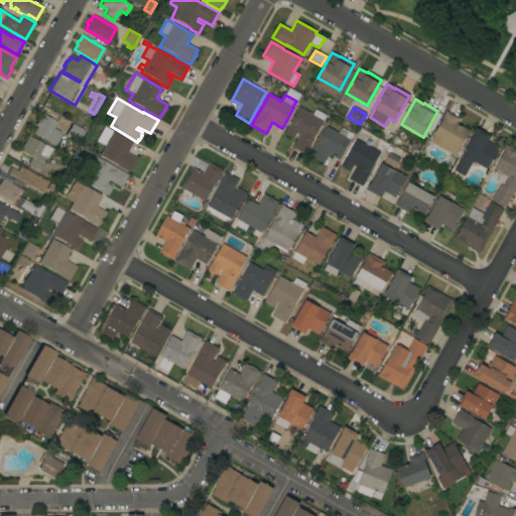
[(312,115),(315,109),(327,116),(304,154),(291,147),(298,135),(296,133),(293,139),(283,134),(288,126),(299,108),(312,115)]
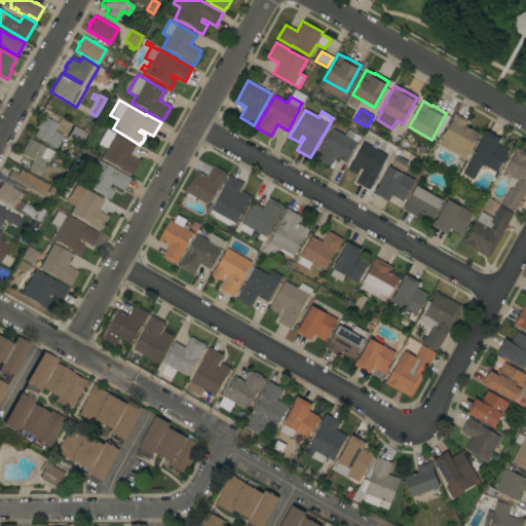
[(445,148),(445,147),(440,144),(453,119),(451,119),(454,113),(467,120),(464,125),(478,133),(464,158),(445,148)]
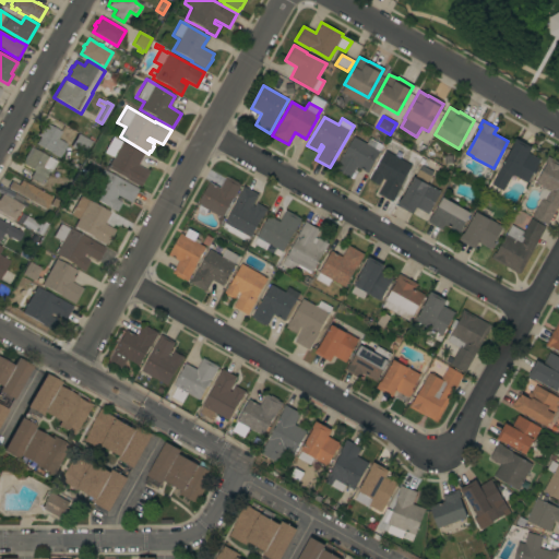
[(48,153),(49,152),(35,144),(39,137),(37,135),(42,128),(44,129),(47,125),(60,132),(57,139),(67,144),(58,158),(48,153)]
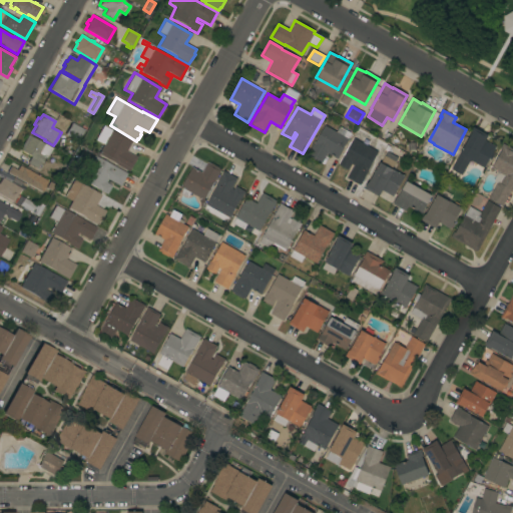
[(64,135),(71,123),(83,129),(77,141),(64,135)]
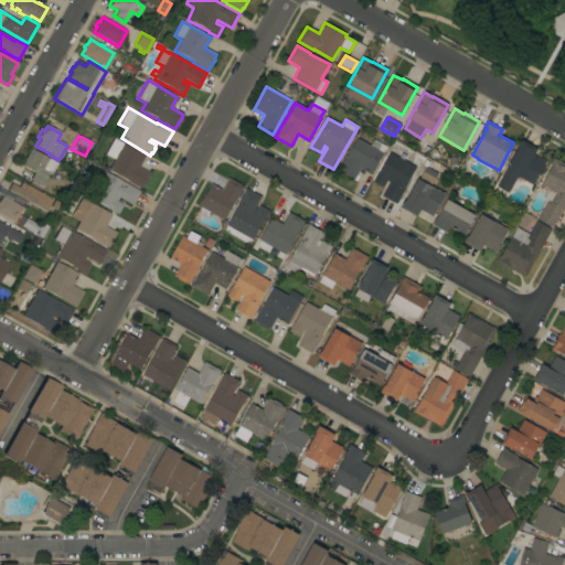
[(141,189),(127,181),(107,170),(114,159),(104,153),(113,138),(123,144),(145,156),(138,167),(150,173),(141,189)]
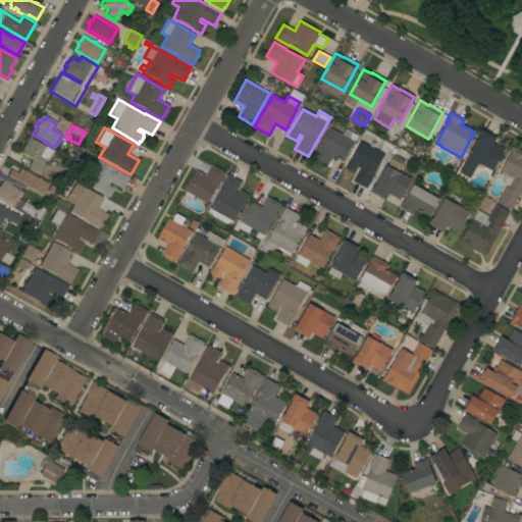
[(342,135),(345,128),(357,136),(343,162),(332,156),(326,166),(312,158),(319,145),(319,146),(329,127),(342,135)]
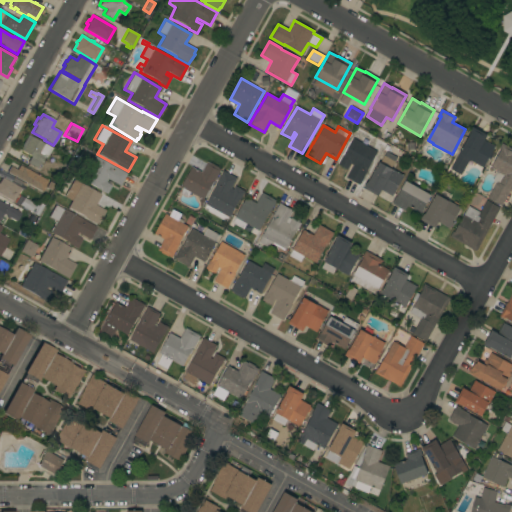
[(472,162),(465,175),(462,173),(460,175),(450,169),(470,133),(469,132),(472,127),(487,135),(484,140),(494,147),(491,153),(493,154),(490,159),(488,158),(482,168),(472,162)]
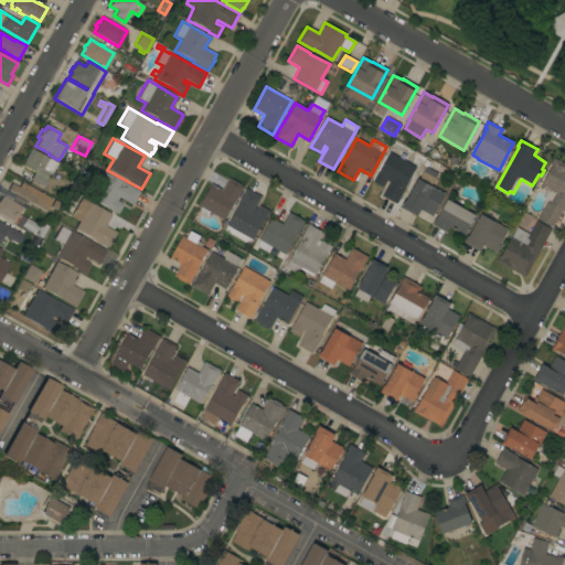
[(30,149),(48,159),(49,158),(57,163),(53,172),(48,170),(48,172),(50,173),(48,177),(46,177),(41,185),(30,180),(33,173),(21,166),(30,149)]
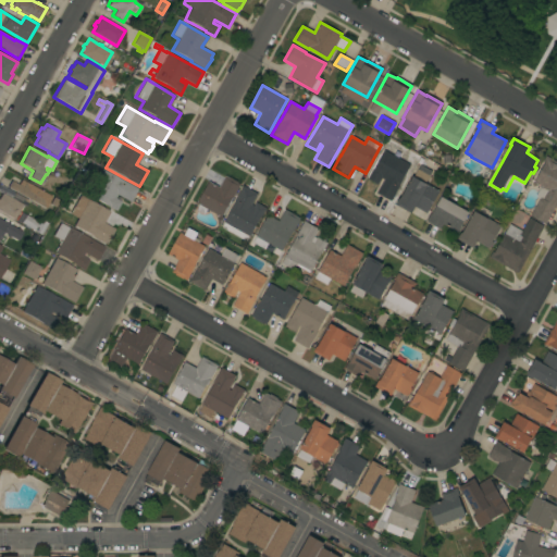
[(367,180),(371,171),(372,171),(384,150),(409,164),(398,185),(398,186),(391,201),(376,194),(383,180),(381,178),(378,185),(367,180)]
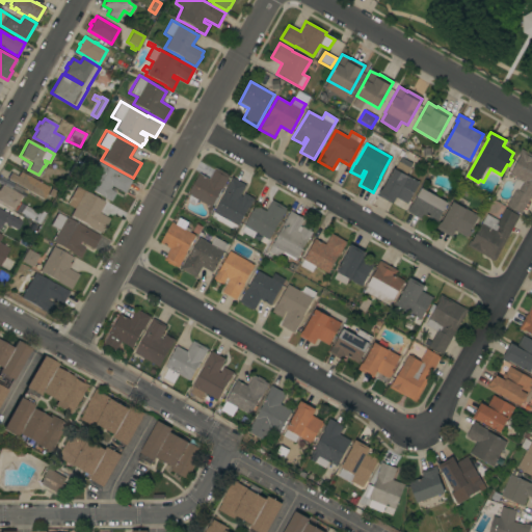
[(531,193),(521,214),(506,206),(515,190),(511,187),(516,179),(509,175),(520,156),(517,155),(521,149),(531,155),(531,193)]
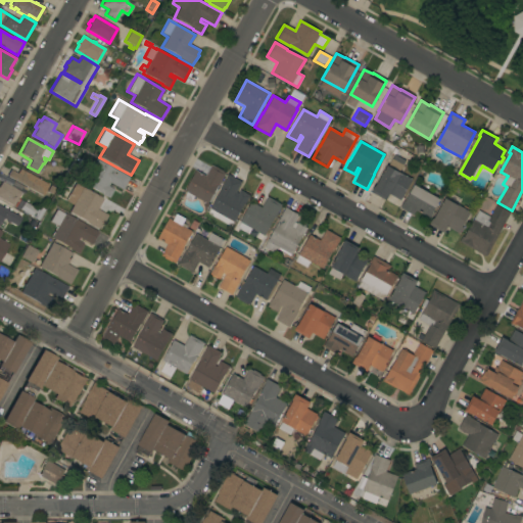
[(114,170),(114,169),(129,177),(122,190),(109,183),(107,186),(113,189),(108,198),(100,194),(100,193),(82,183),(91,168),(85,163),(89,156),(94,159),(95,158),(114,170)]
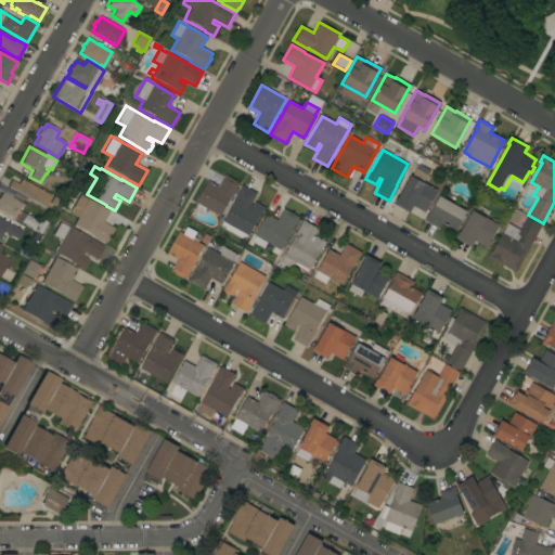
[(394,204),(397,197),(398,198),(411,176),(411,177),(415,168),(427,175),(423,182),(437,191),(425,213),(413,206),(409,213),(394,204)]
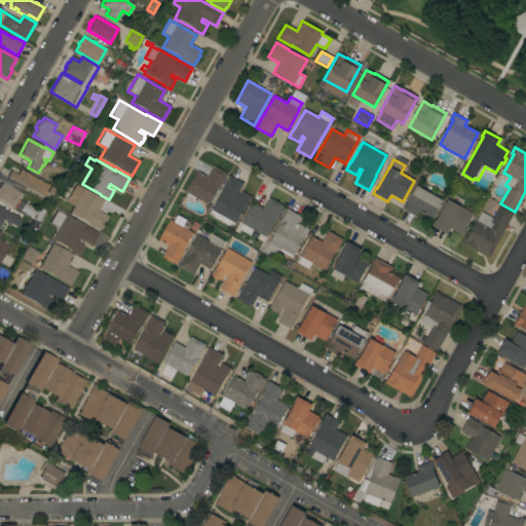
[(211,205),(207,212),(205,211),(204,209),(203,208),(207,203),(194,197),(192,202),(185,198),(188,193),(185,192),(196,172),(207,177),(213,166),(216,167),(224,172),(224,173),(226,175),(220,187),(219,186),(209,204),(211,205)]
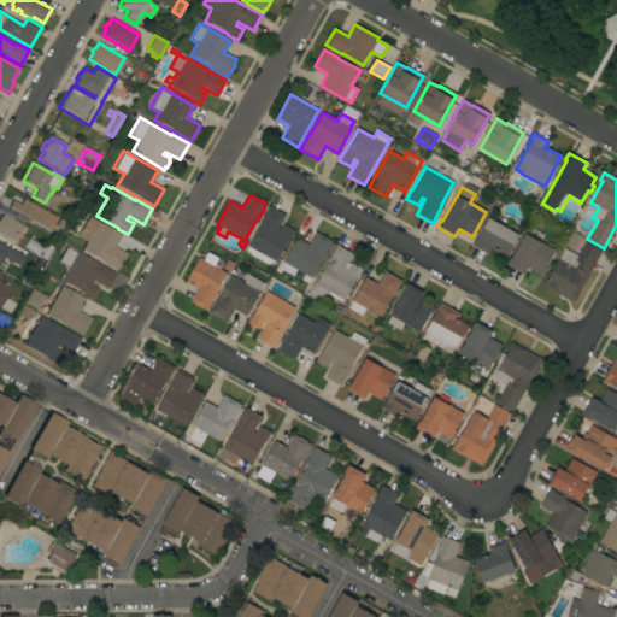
[(51,231),(9,207),(12,200),(21,205),(23,199),(57,218),(51,231)]
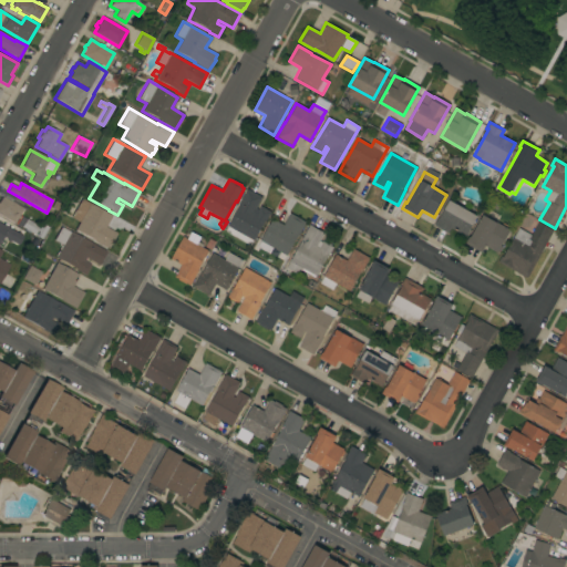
[(227,226),(238,206),(237,206),(247,189),(261,197),(256,208),(258,209),(260,206),(270,212),(266,222),(265,222),(254,241),(227,226)]
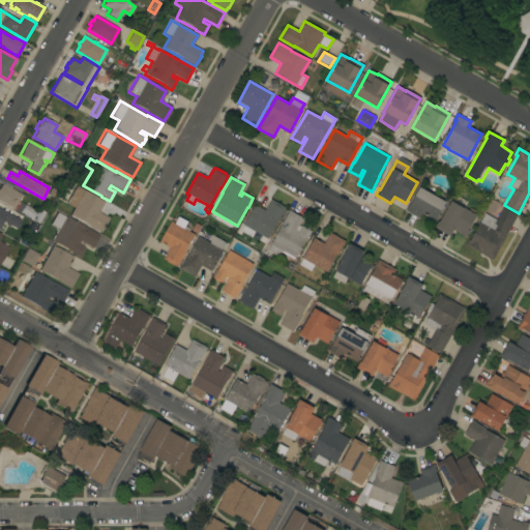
[(0,201),(0,186),(1,184),(10,188),(13,183),(26,190),(23,197),(21,196),(17,202),(19,203),(18,205),(16,204),(12,209),(0,201)]
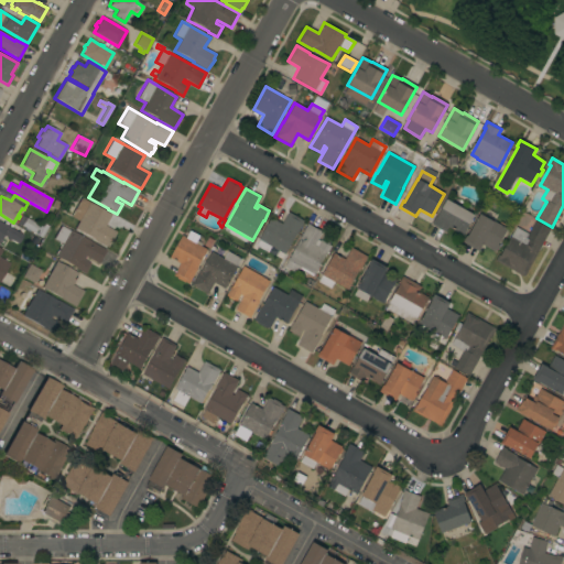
[(431,225),(435,217),(436,218),(446,199),(475,215),(463,236),(448,227),(445,232),(431,225)]
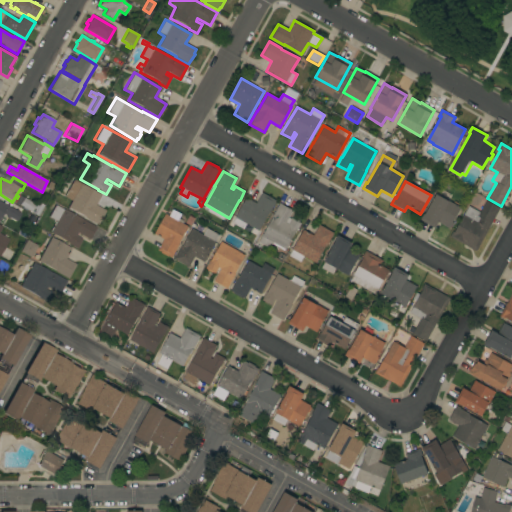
[(81,184),(100,195),(95,205),(105,211),(103,215),(100,221),(99,220),(97,225),(85,218),(67,208),(81,184)]
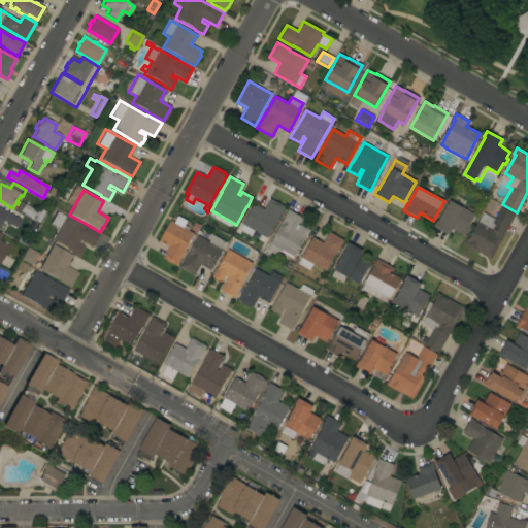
[(263,209),(269,199),(285,207),(276,221),(276,220),(266,238),(254,231),(251,236),(239,230),(242,225),(241,224),(253,204),(263,209)]
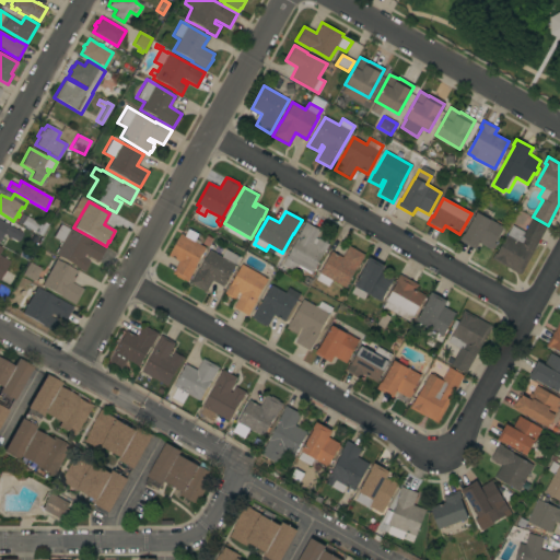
[(459,241),(463,234),(464,235),(477,212),(503,228),(494,243),(496,244),(492,249),(491,248),(491,249),(478,243),(475,249),(459,241)]
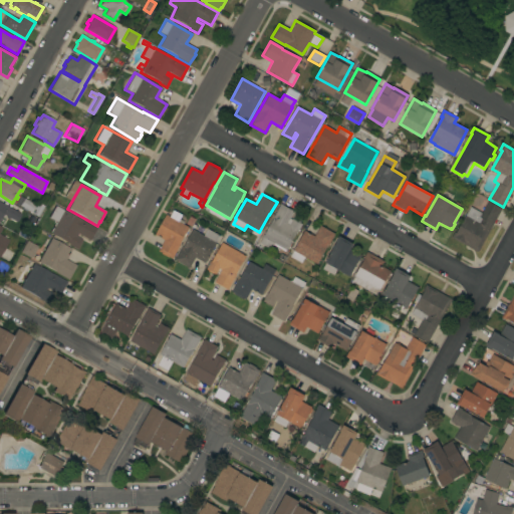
[(18,205),(23,198),(34,204),(36,202),(43,206),(38,216),(18,205)]
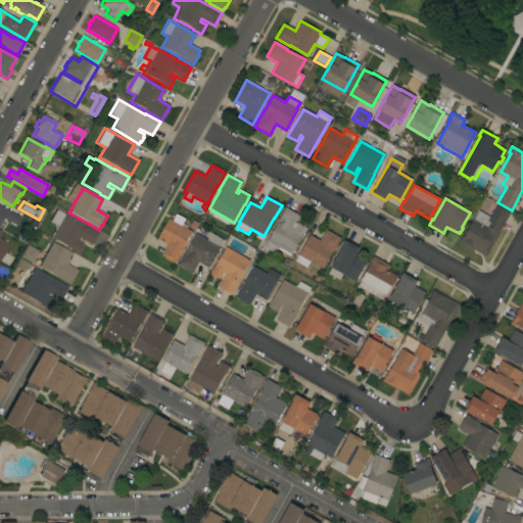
[(16,226),(9,223),(8,224),(5,222),(6,221),(2,219),(0,222),(0,205),(20,218),(16,226)]
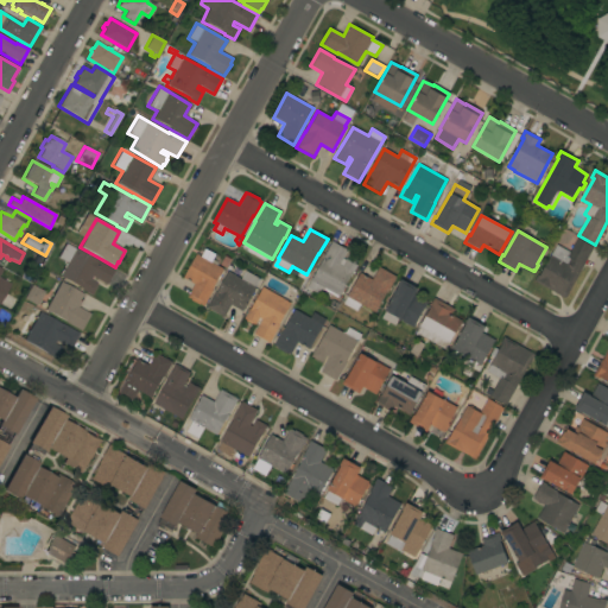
[(533,282),(537,274),(539,276),(556,245),(569,252),(577,239),(593,247),(564,298),(533,282)]
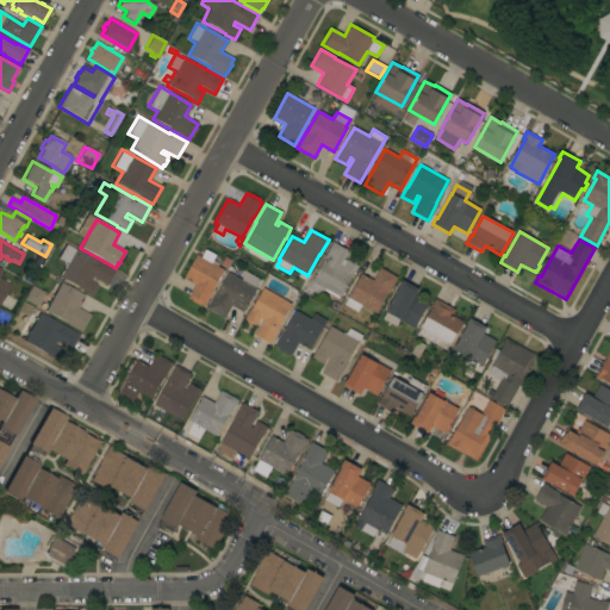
[(332,242),(348,250),(340,265),(343,267),(347,260),(356,266),(340,298),(338,297),(338,298),(324,291),(321,296),(307,288),(332,242)]
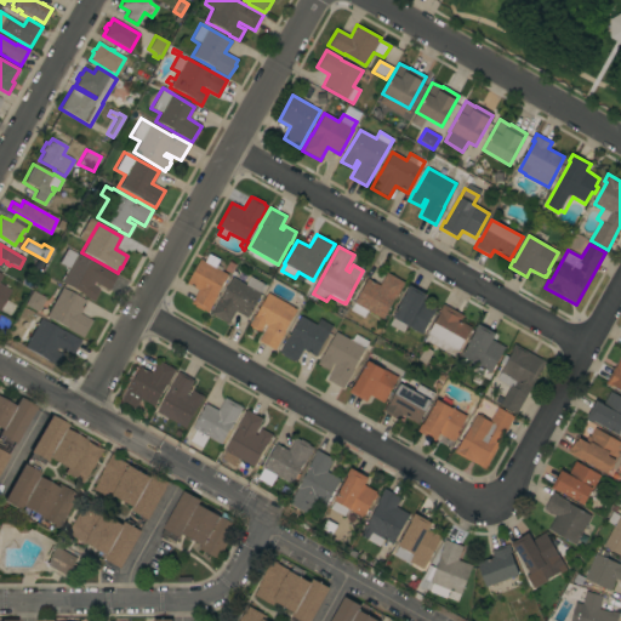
[(108,291),(93,283),(91,286),(98,290),(92,301),(83,296),(83,295),(61,283),(68,268),(58,263),(67,249),(77,255),(77,254),(98,266),(100,266),(117,275),(108,291)]
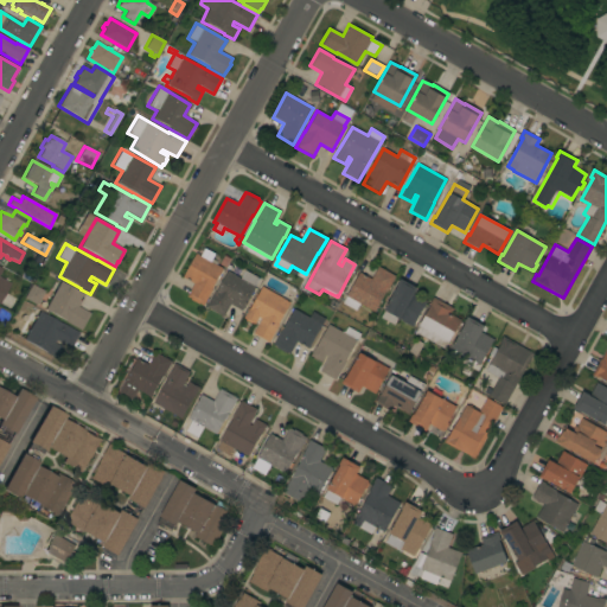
[(211,291),(203,306),(199,304),(198,304),(190,300),(191,299),(186,296),(193,283),(183,278),(196,254),(200,256),(204,248),(215,254),(211,260),(217,262),(216,264),(223,269),(211,291)]
